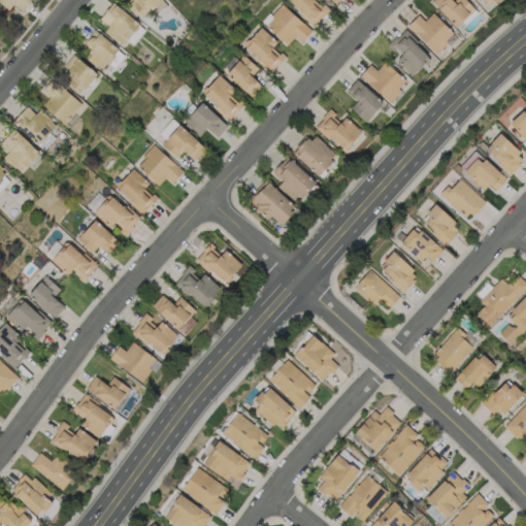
[(0,0),(0,1),(11,8),(13,6),(25,13),(32,0),(0,0)]
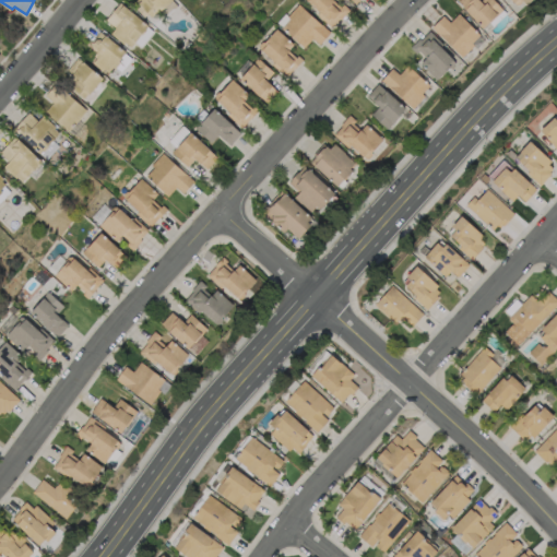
[(134,0),(152,20),(174,1),(172,0),(134,0)]
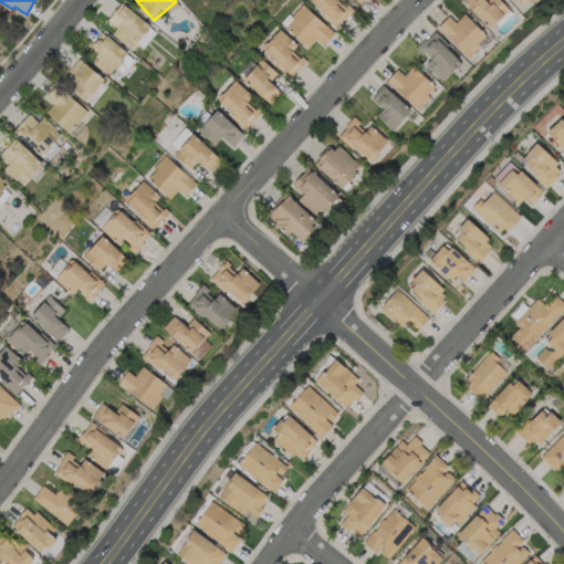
[(340,0),(309,0),(336,29),(353,13),(340,0)]
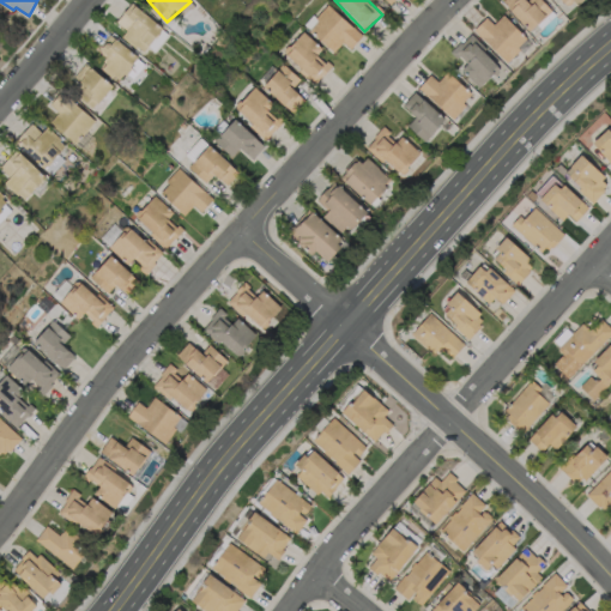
[(540,0),(530,0),(528,2),(525,0),(506,0),(502,5),(533,32),(552,11),(540,0)]
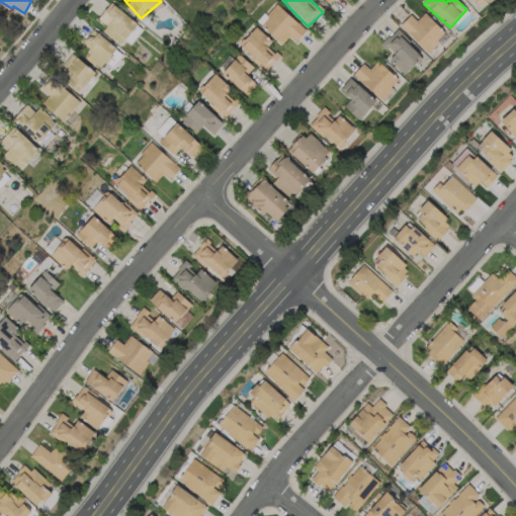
[(124,46),(137,20),(108,6),(100,21),(108,26),(103,34),(124,46)]
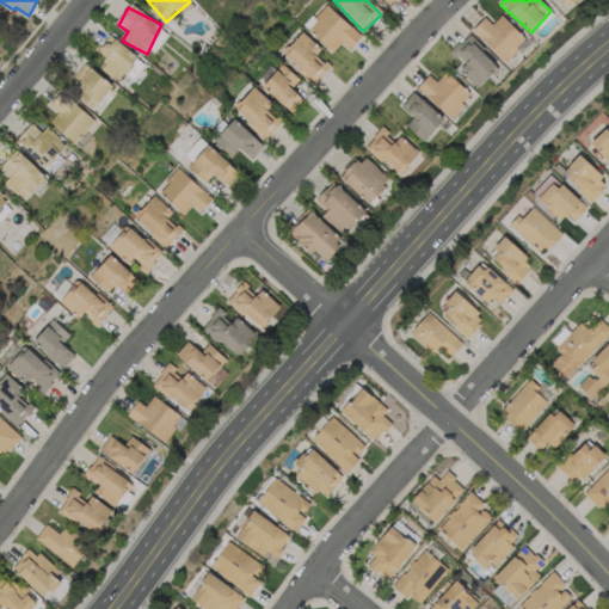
[(333,54),(343,43),(350,50),(362,38),(328,7),(307,29),(333,54)]
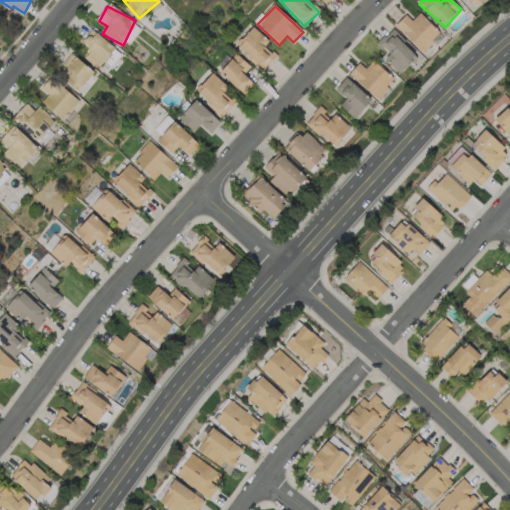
[(423,53),(441,34),(420,14),(413,22),(406,16),(396,27),(423,53)]
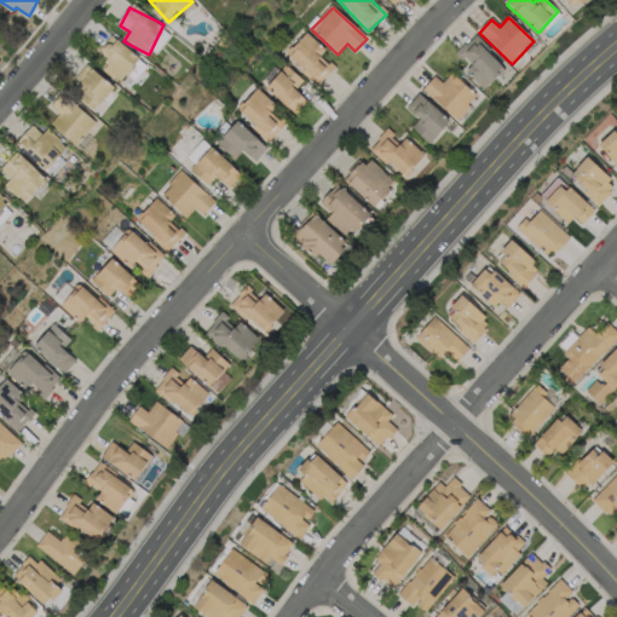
[(172,38),(166,32),(150,48),(156,53),(172,38)]
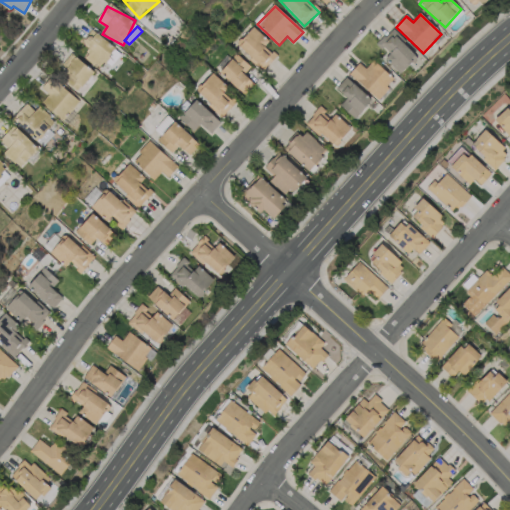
[(265,46),(270,41),(254,27),(237,45),(265,70),(277,57),(265,46)]
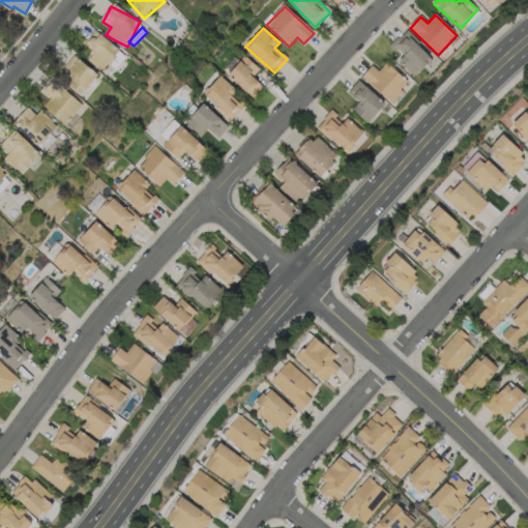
[(399,62),(415,78),(433,58),(405,31),(391,46),(404,57),(399,62)]
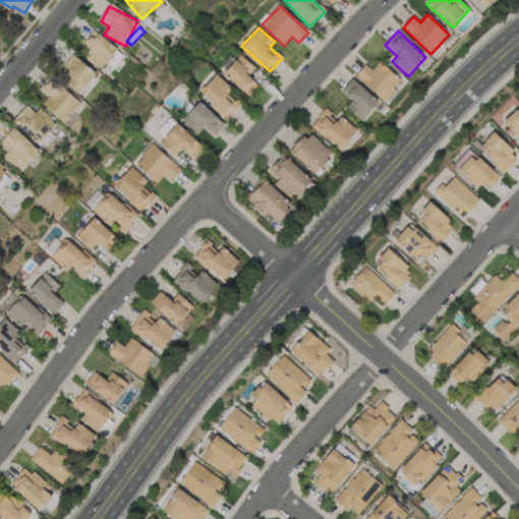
[(117,44),(91,34),(87,46),(93,48),(87,62),(108,69),(117,44)]
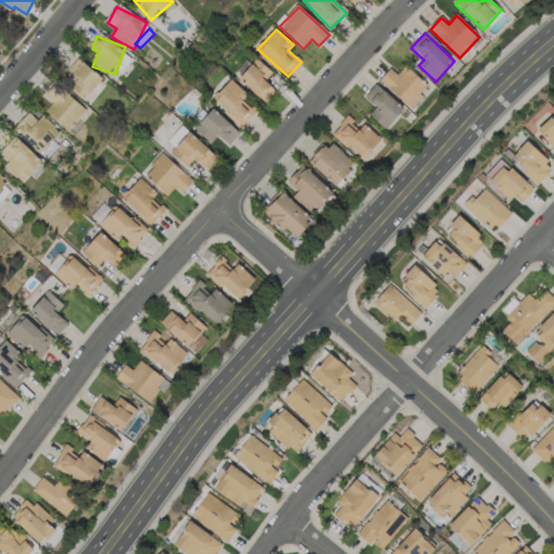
[(103,78),(77,59),(68,72),(74,76),(66,86),(87,100),(103,78)]
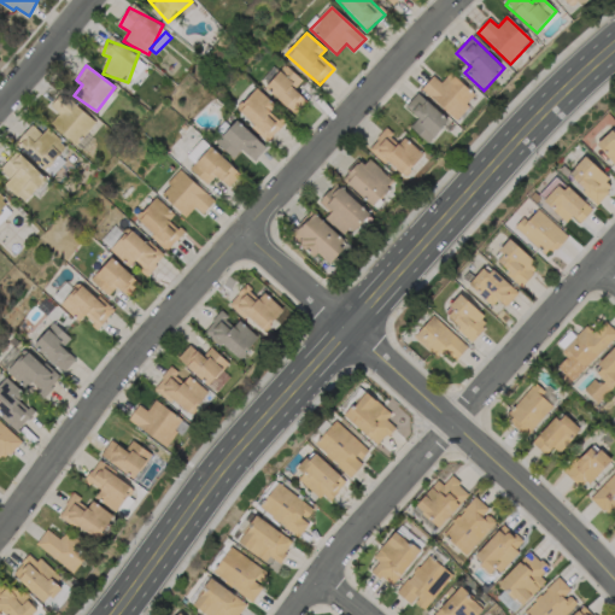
[(296,91),(304,82),(286,65),(265,88),(294,115),(308,101),(296,91)]
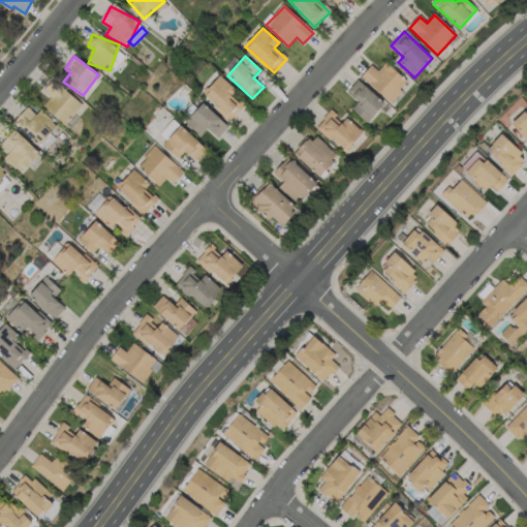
[(378,71),(372,66),(362,78),(391,103),(408,84),(386,63),(378,71)]
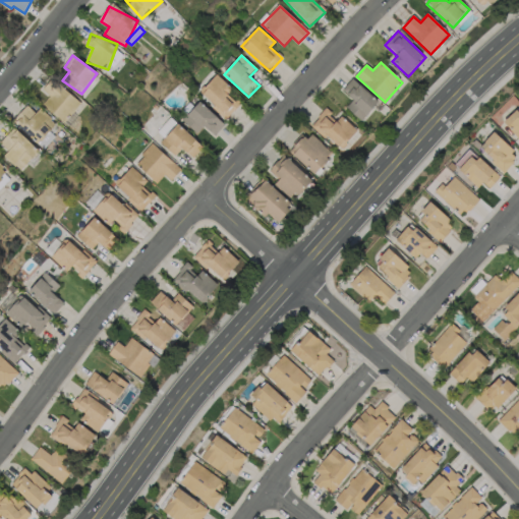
[(227,119),(240,106),(229,94),(232,91),(218,75),(200,92),(227,119)]
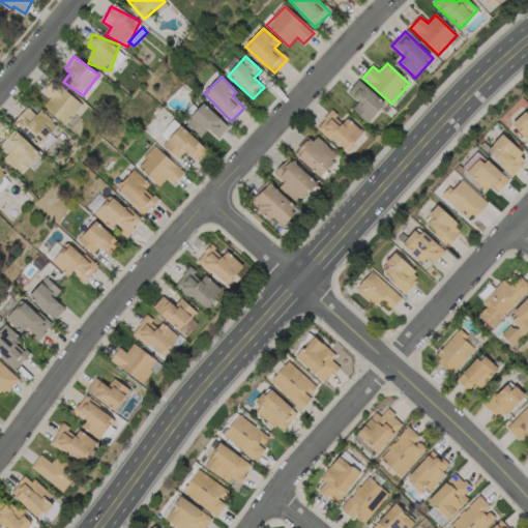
[(83,105),(53,81),(44,92),(51,98),(44,107),(65,125),(83,105)]
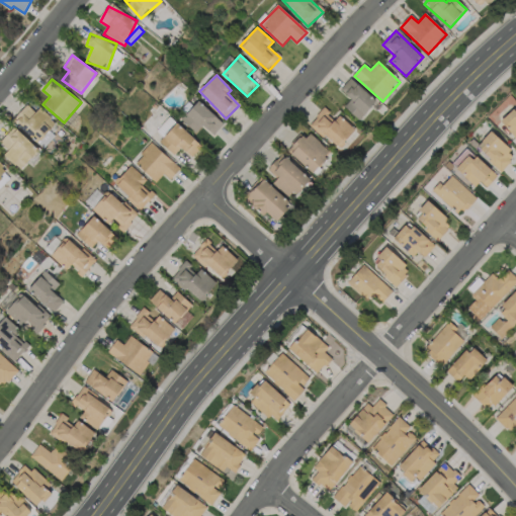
[(359,120),(376,102),(350,79),(340,90),(351,100),(345,107),(359,120)]
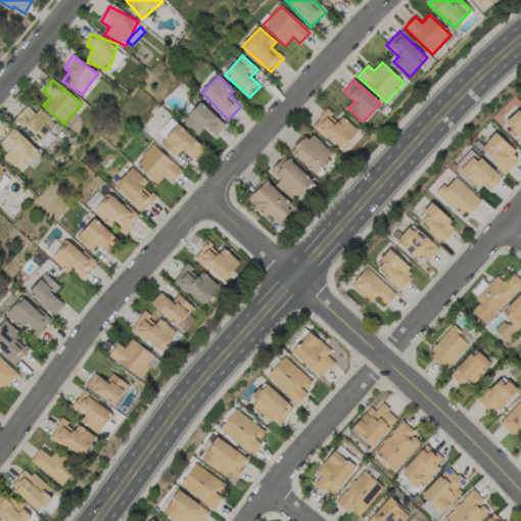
[(197,135),(205,128),(216,137),(226,127),(202,102),(183,121),(197,135)]
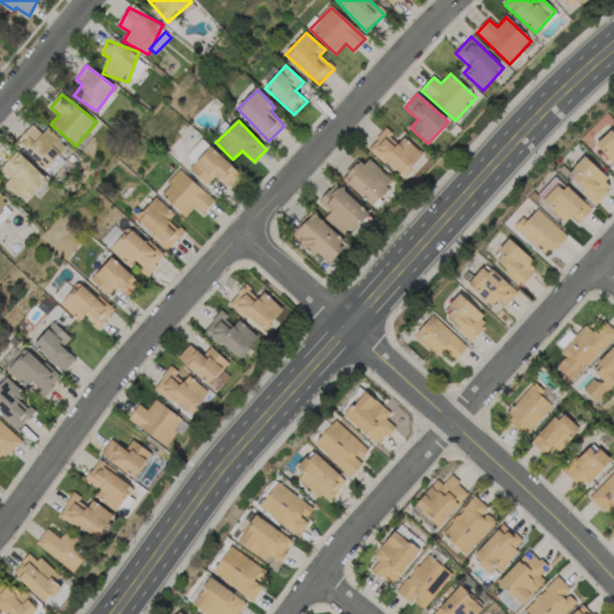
[(66,163),(59,157),(68,148),(47,130),(42,135),(33,125),(16,143),(52,177),(66,163)]
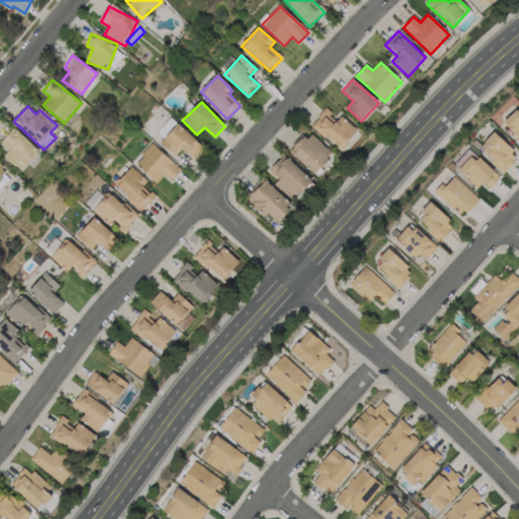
[(312,125),(341,151),(358,131),(342,117),(338,121),(326,110),(312,125)]
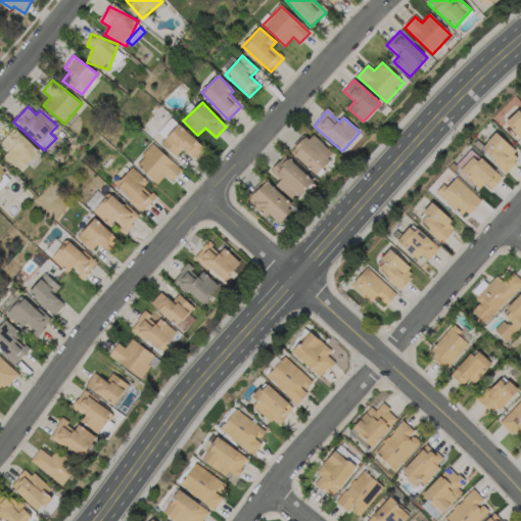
[(520,110),(506,124),(520,139),(520,141),(518,143),(520,145),(520,110)]
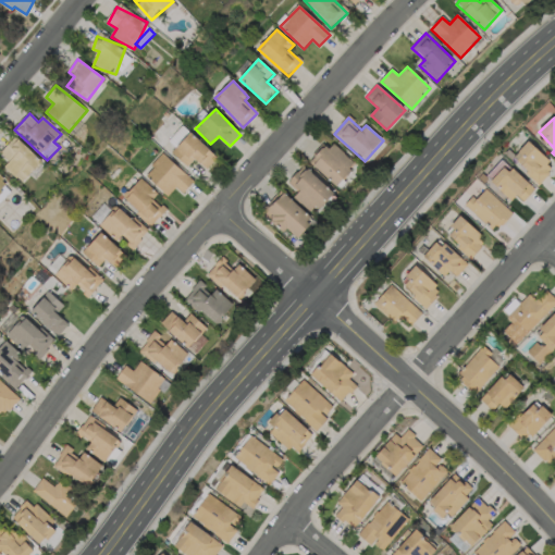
[(188,168),(195,160),(207,170),(218,158),(190,133),(172,153),(188,168)]
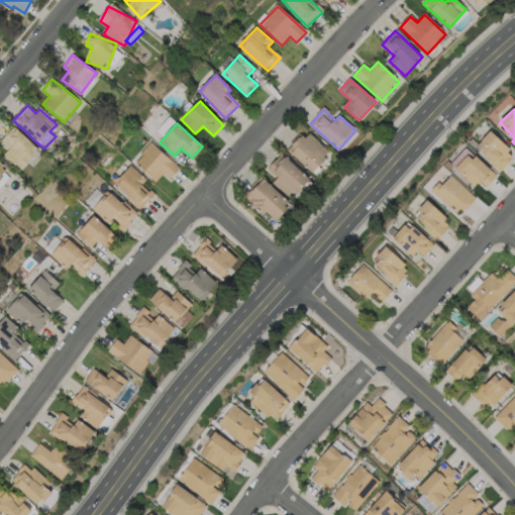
[(4,156),(21,171),(39,150),(14,127),(0,142),(9,150),(4,156)]
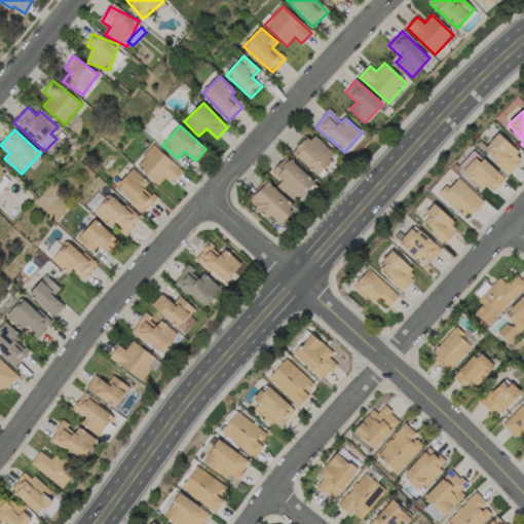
[(294,154),(317,177),(337,156),(313,134),(294,154)]
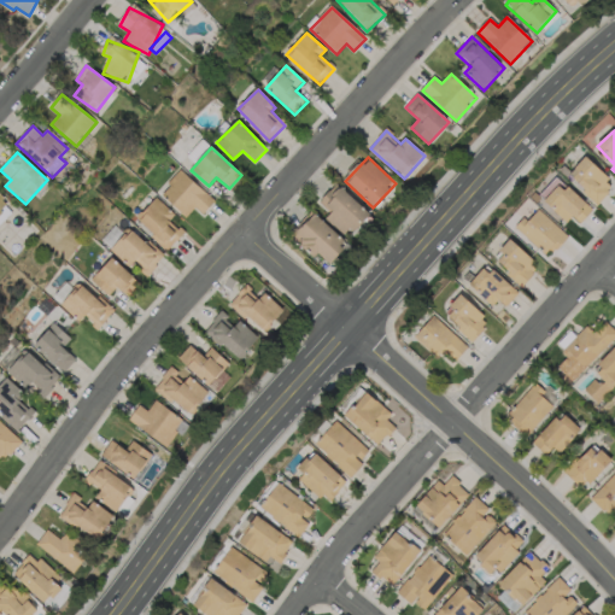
[(568,177),(599,205),(614,187),(614,182),(584,158),(568,177)]
